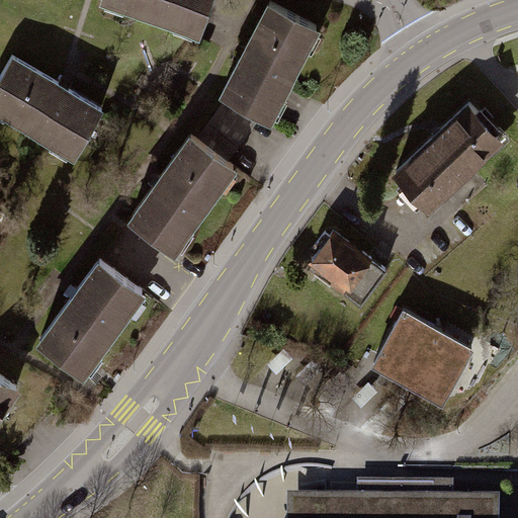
[(209,0),(99,0),(98,6),(195,40),(209,0)]
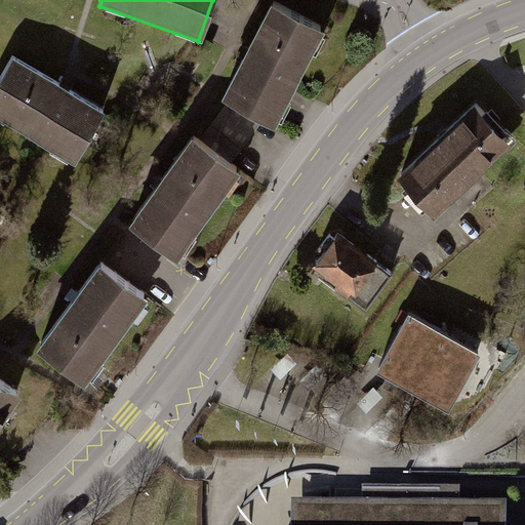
[(321,34),(270,4),(215,97),(267,126),(321,34)]
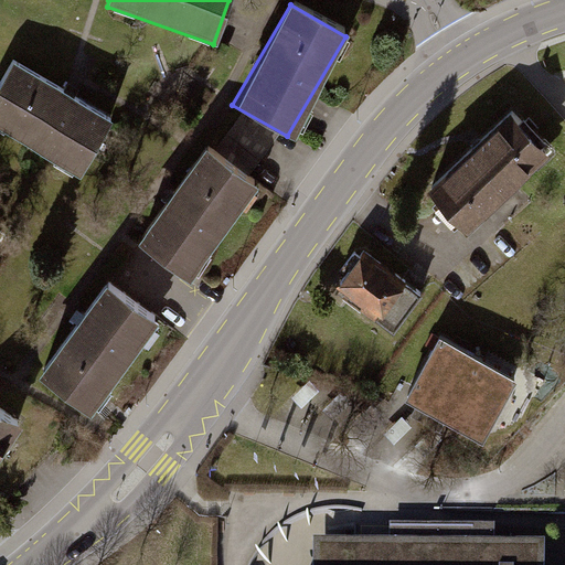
[(108,124),(12,65),(0,83),(0,131),(75,178),(108,124)]
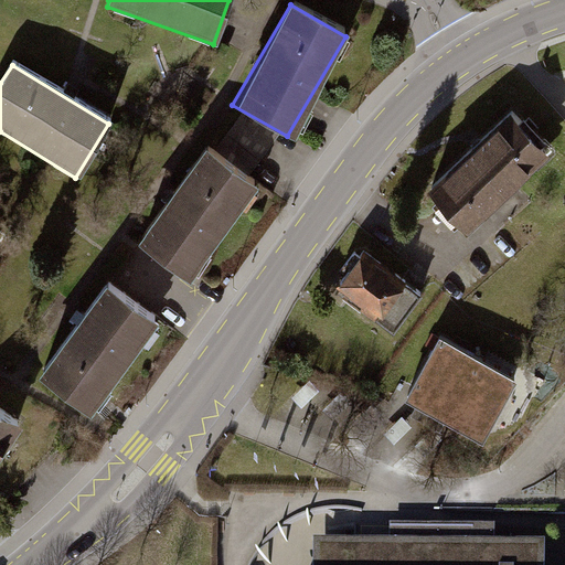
[(552,151),(510,109),(425,194),(467,236),(552,151)]
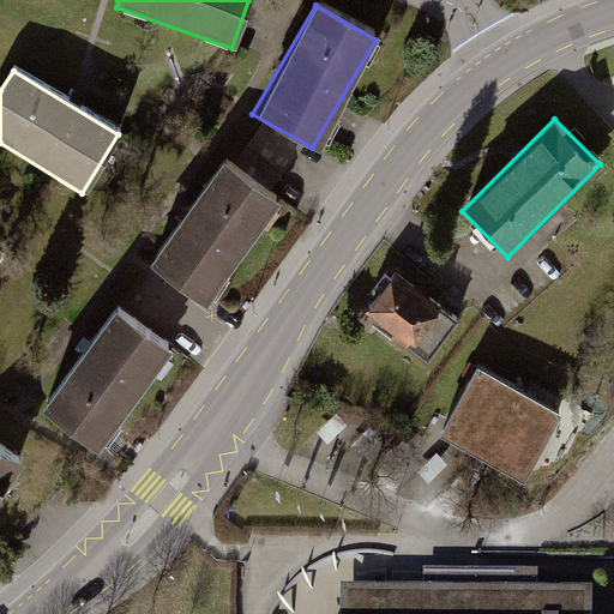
[(278,202),(224,161),(148,260),(202,301),(278,202)]
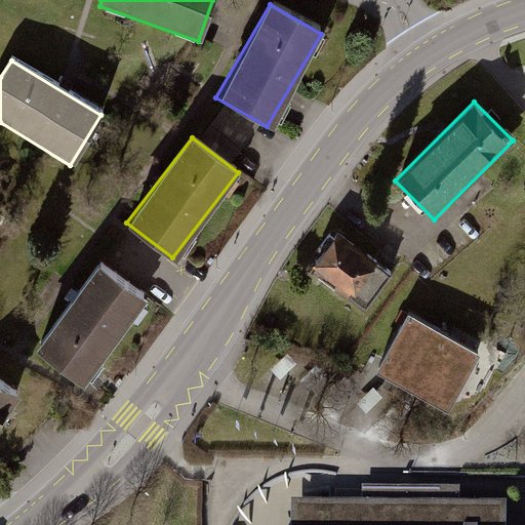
[(391,273),(339,237),(313,274),(363,311),(391,273)]
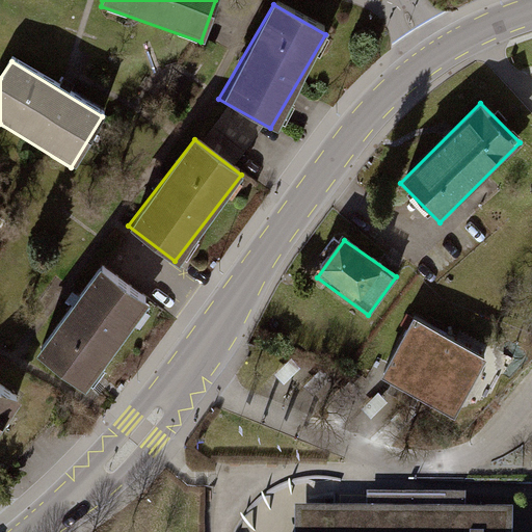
[(153,300),(103,265),(41,351),(90,387),(153,300)]
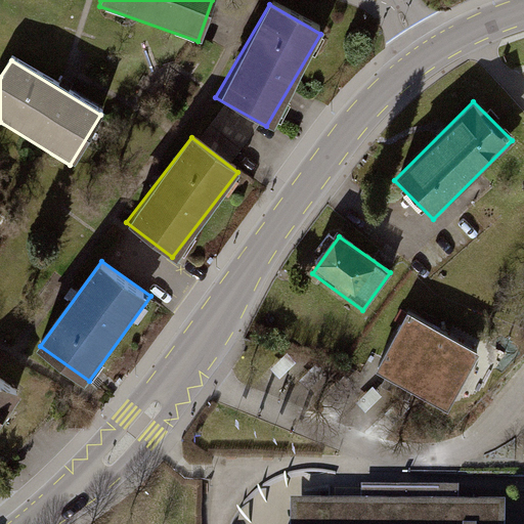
[(386,357),(382,363),(448,399),(476,348),(409,312),(386,357)]
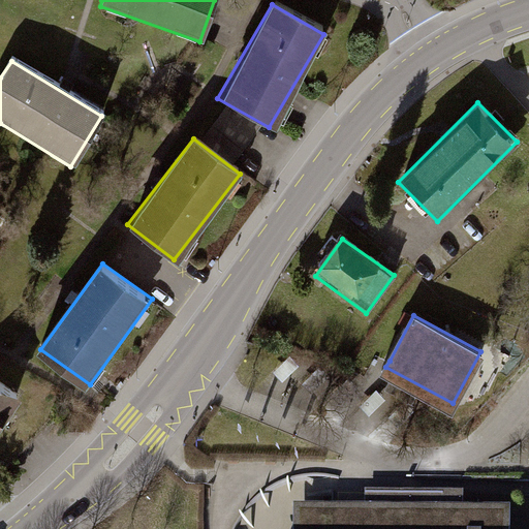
[(498,383),(516,368),(496,346),(478,363),(498,383)]
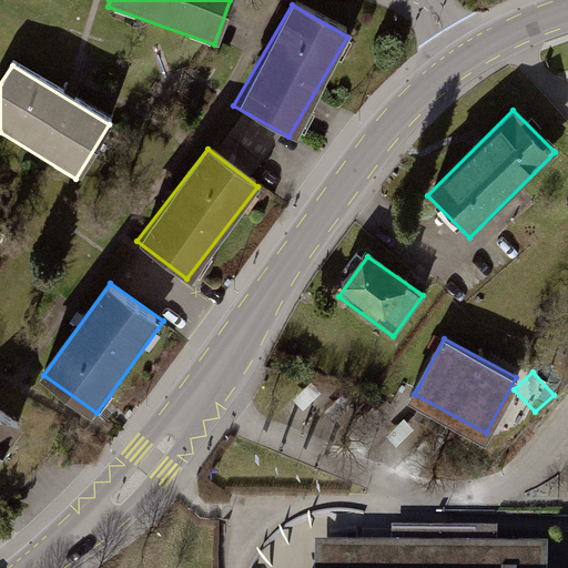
[(0,459),(21,427),(0,414),(0,459)]
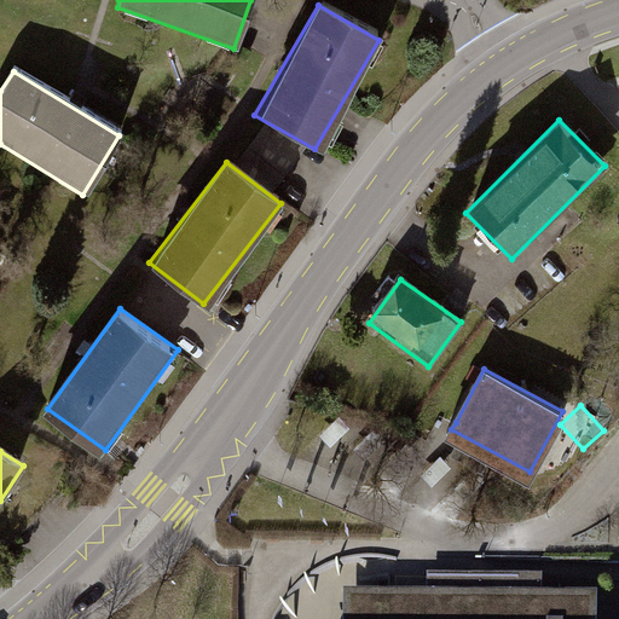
[(601,618),(601,596),(541,595),(542,577),(426,576),(426,594),(347,593),(346,618),(601,618)]
